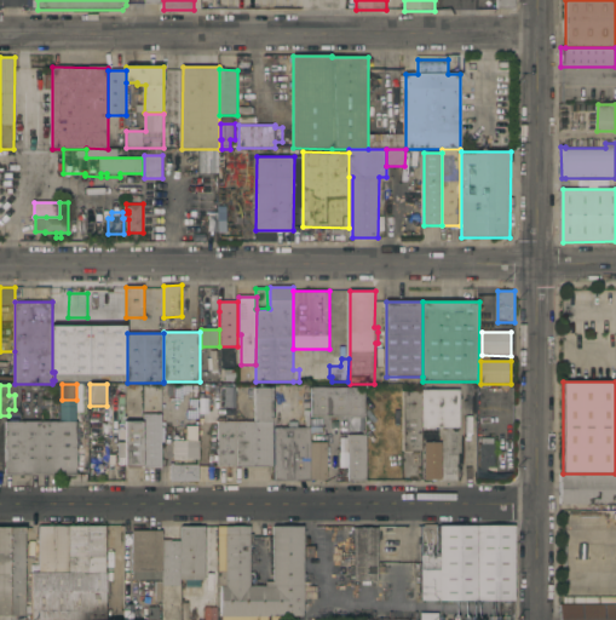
[(311,386),(311,401),(281,401),(281,386),(311,386)]
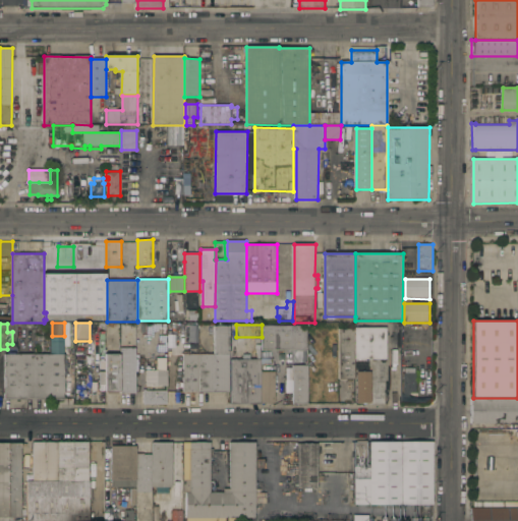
[(230,392),(200,392),(200,354),(215,354),(215,326),(230,326),(230,392)]
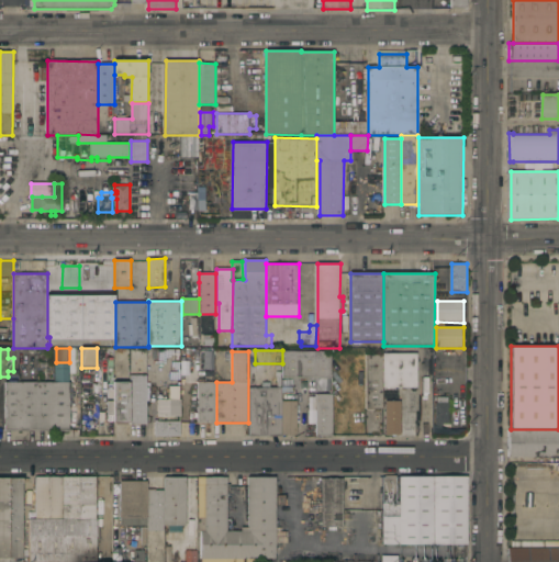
[(283,351),(332,351),(332,378),(283,378),(283,351)]
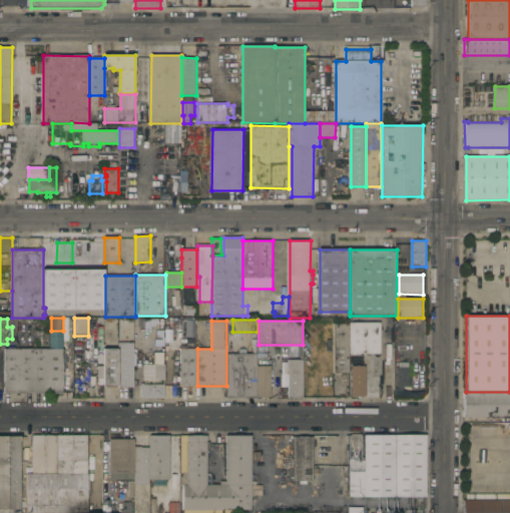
[(351,323),(381,323),(381,354),(379,354),(379,359),(366,359),(366,354),(351,354),(351,324),(351,323)]
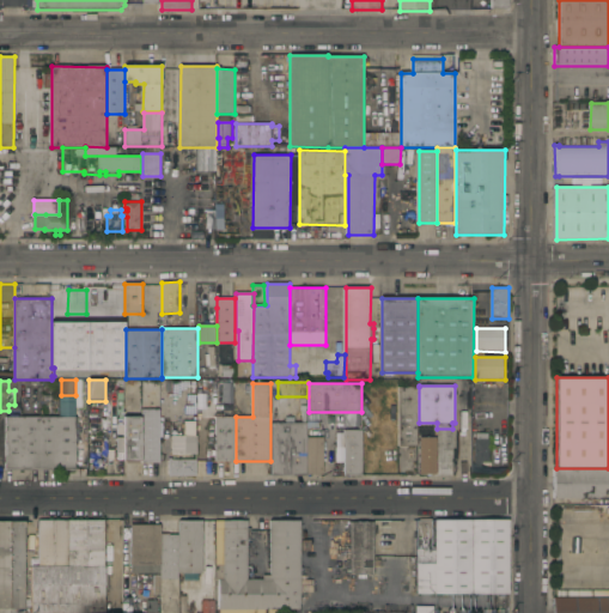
[(418,447),(409,447),(409,449),(401,449),(401,447),(400,447),(400,387),(419,387),(419,423),(418,447)]
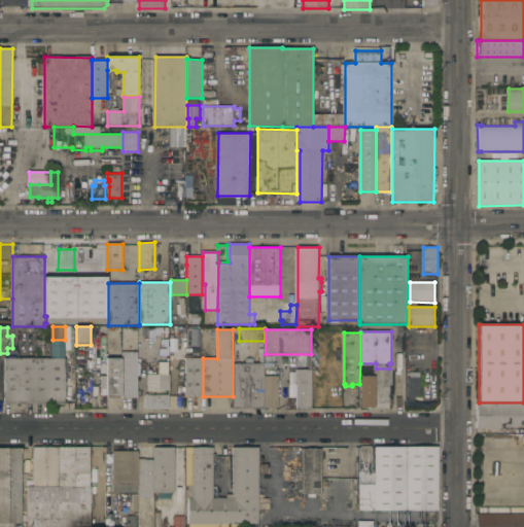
[(53,341),(66,341),(66,358),(53,359),(53,341)]
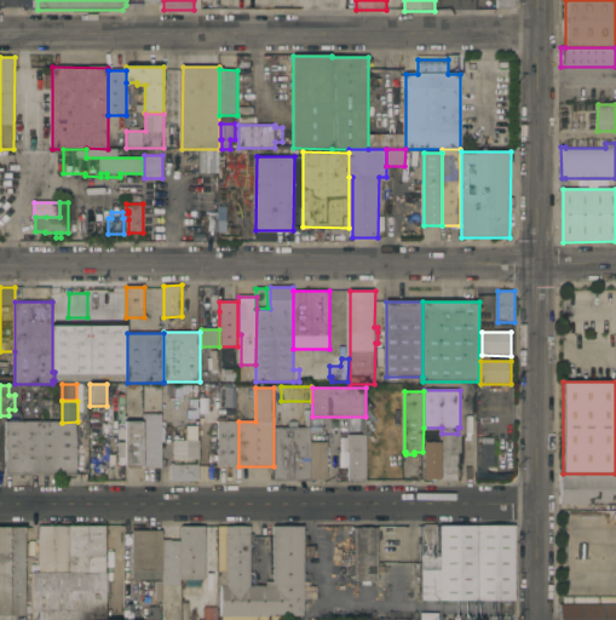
[(145,414),(163,414),(162,468),(144,468),(144,466),(145,422),(145,414)]
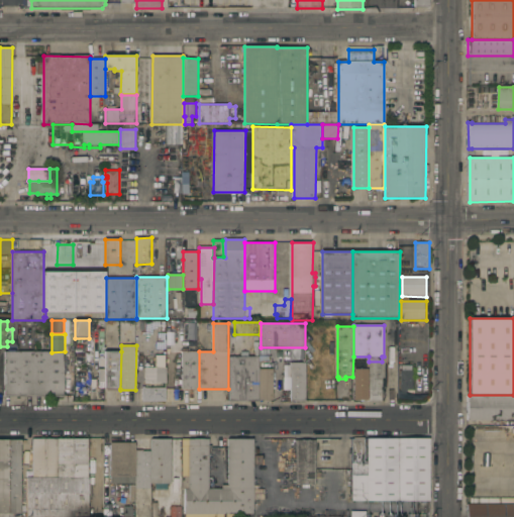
[(105,389),(106,351),(121,351),(120,389),(105,389)]
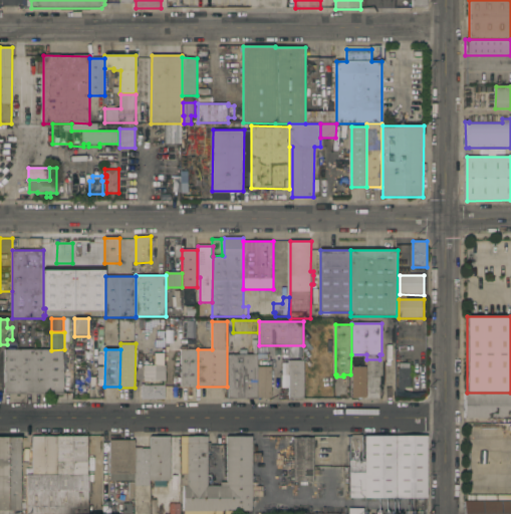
[(182,349),(197,349),(197,387),(182,387),(182,349)]
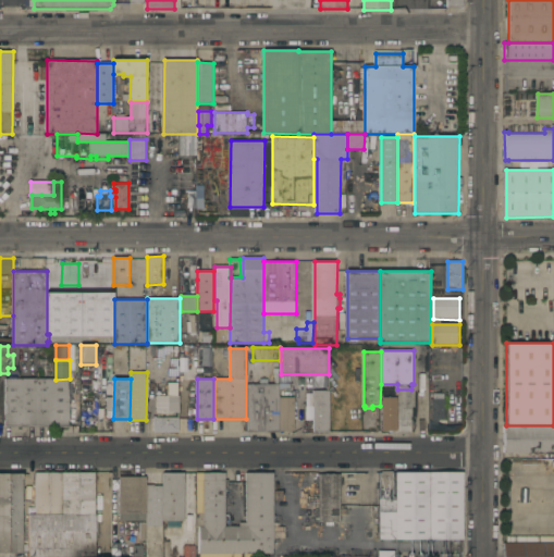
[(71,428),(5,428),(5,380),(71,380),(71,428)]
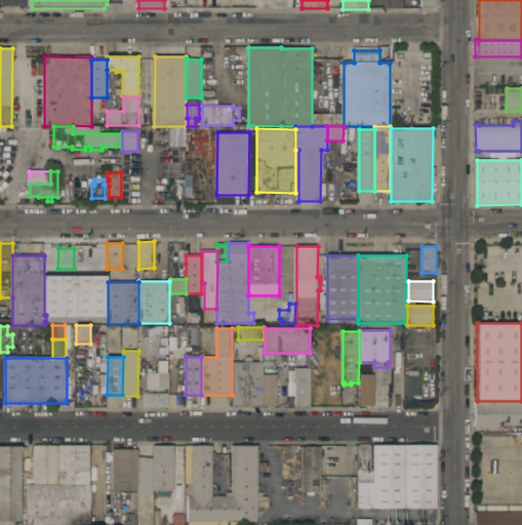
[(145,407),(145,393),(148,393),(148,394),(164,394),(164,389),(148,389),(148,373),(158,373),(158,361),(168,361),(168,373),(169,373),(169,408),(145,407)]
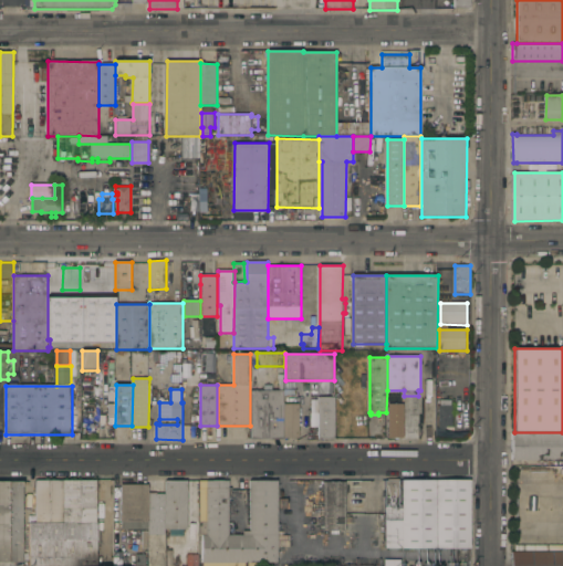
[(284,438),(252,438),(252,390),(284,390),(284,438)]
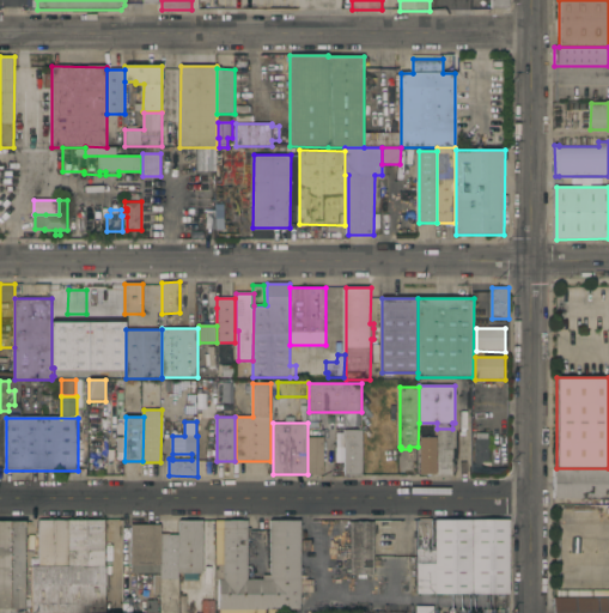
[(212,429),(198,429),(198,449),(212,449),(212,429)]
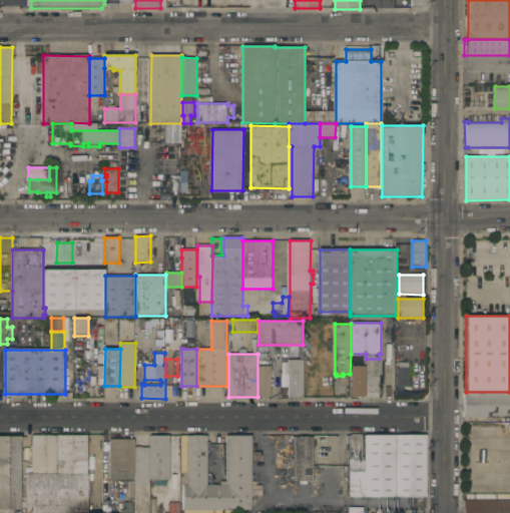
[(305,398),(289,398),(289,360),(305,360),(305,398)]
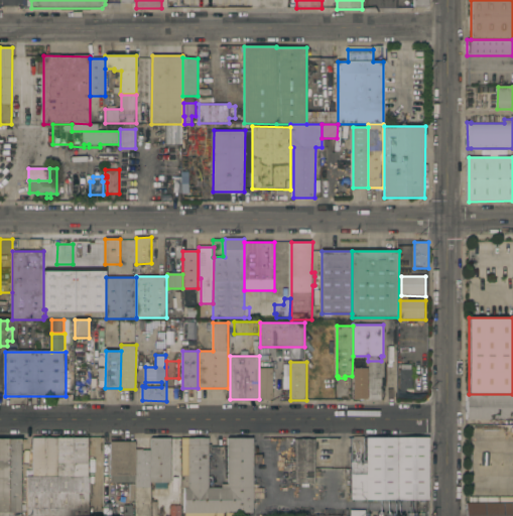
[(273,399),(260,399),(260,368),(273,368),(273,399)]
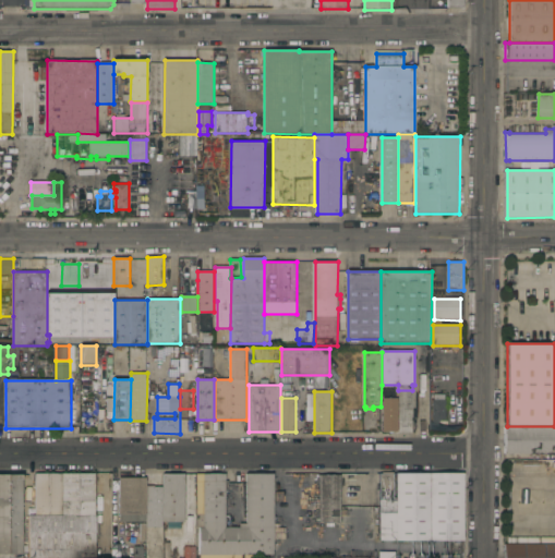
[(399,432),(384,432),(384,398),(399,398),(399,432)]
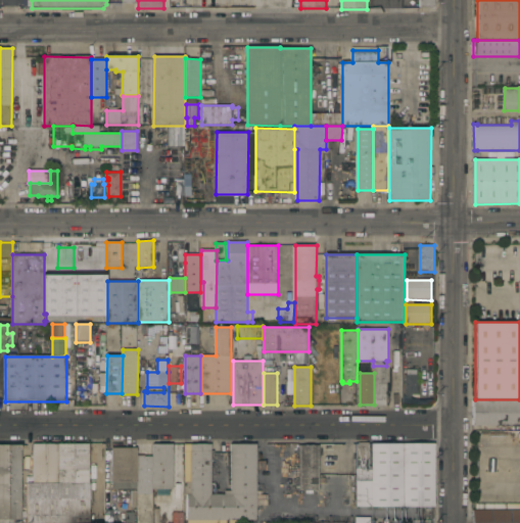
[(418,376),(419,394),(415,394),(412,395),(412,400),(406,400),(406,375),(418,376)]
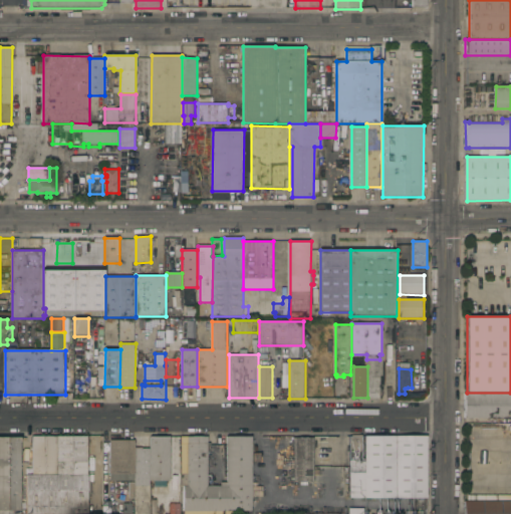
[(329,370),(329,387),(324,387),(324,389),(321,389),(321,387),(313,387),(313,382),(307,382),(307,370),(329,370)]
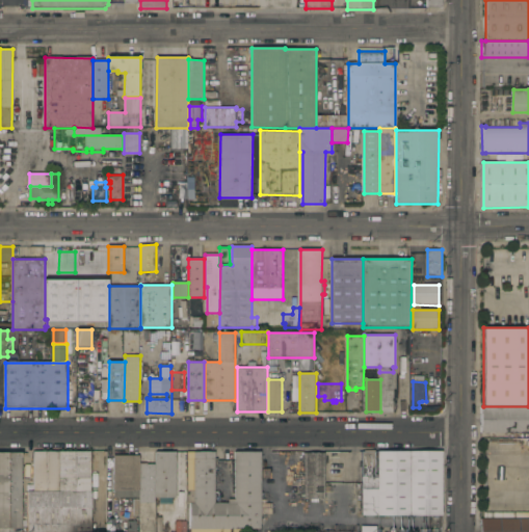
[(528,433),(482,433),(482,406),(483,406),(528,406),(528,433)]
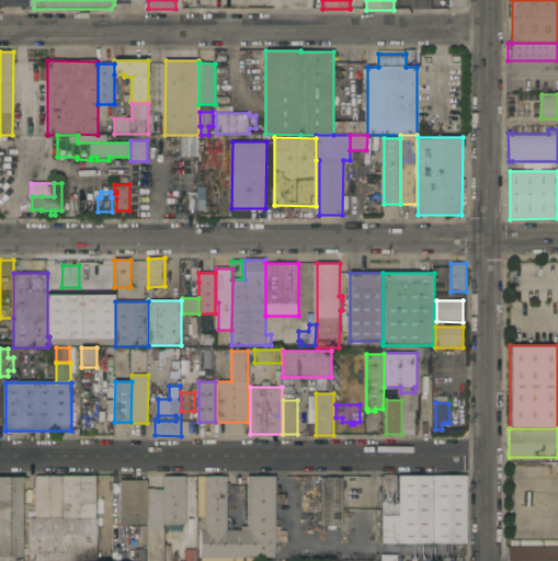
[(98,540),(98,560),(29,560),(29,518),(36,518),(36,476),(97,476),(97,526),(101,526),(101,540),(98,540)]
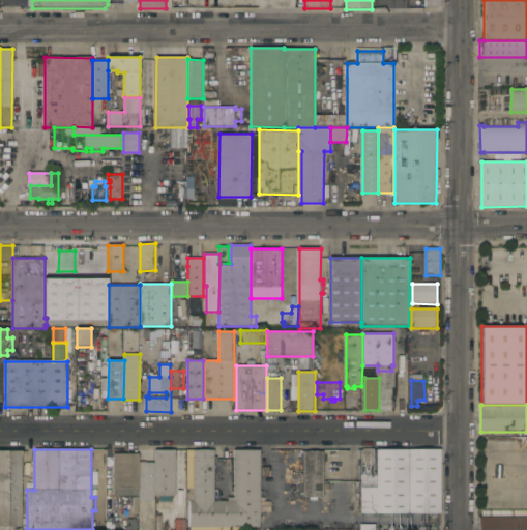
[(187,486),(182,486),(182,469),(187,469),(187,450),(214,450),(214,501),(228,501),(228,498),(234,498),(235,449),(261,449),(261,527),(249,527),(249,529),(191,529),(191,527),(191,501),(187,501),(187,493),(189,493),(189,489),(187,489),(187,486)]
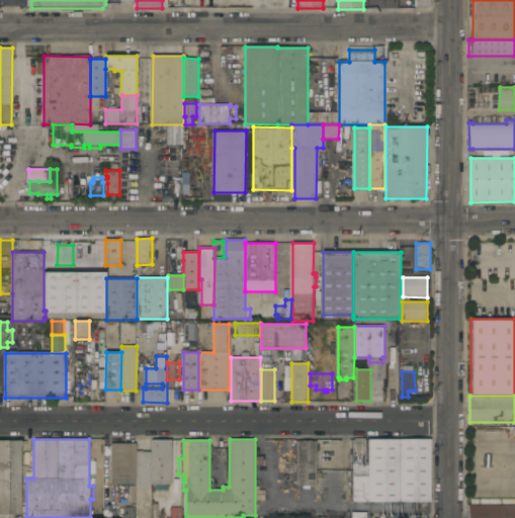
[(431,502),(353,502),(353,439),(366,439),(365,465),(368,465),(368,439),(431,439),(431,502)]
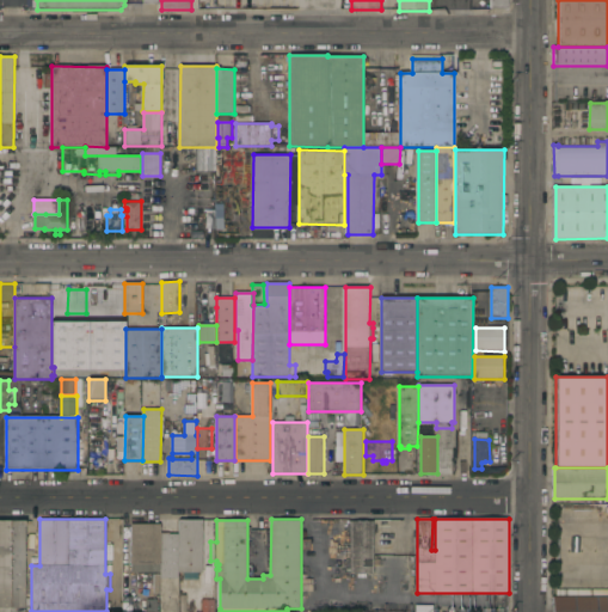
[(179,520),(203,520),(203,573),(179,573),(179,534),(179,520)]
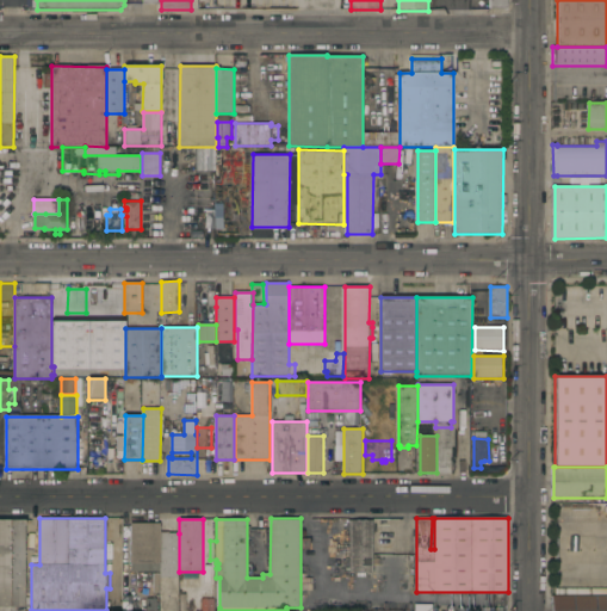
[(0,610),(0,520),(26,520),(26,565),(31,565),(31,610),(0,610)]
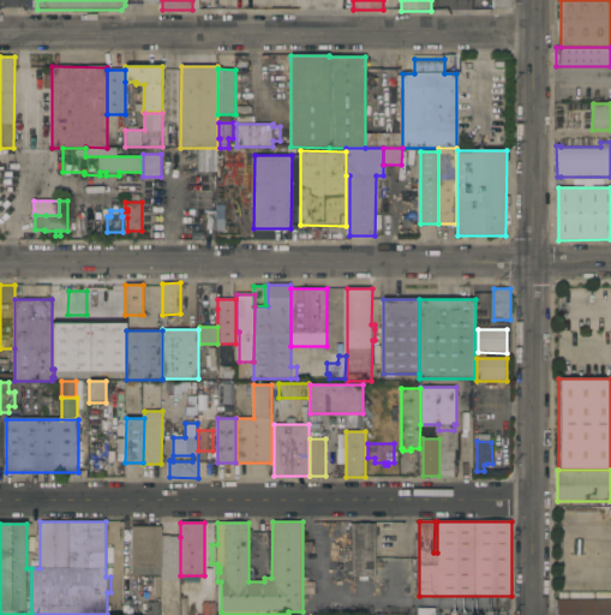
[(376,577),(352,577),(352,524),(377,524),(376,577)]
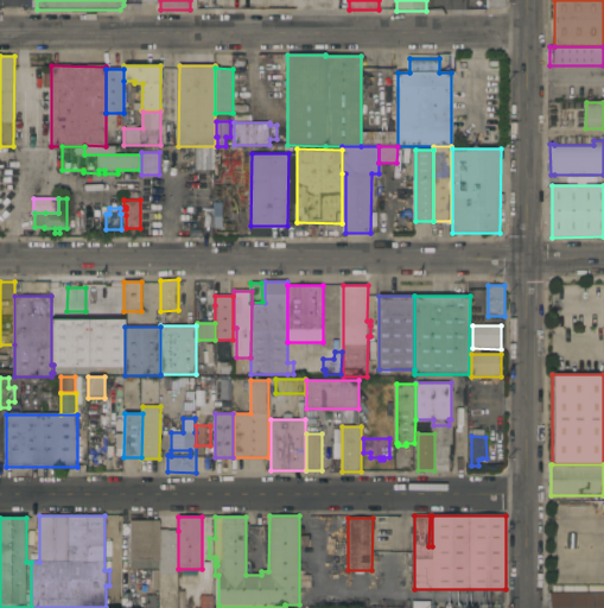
[(160,569),(132,569),(132,561),(131,561),(131,520),(160,520),(160,531),(160,569)]
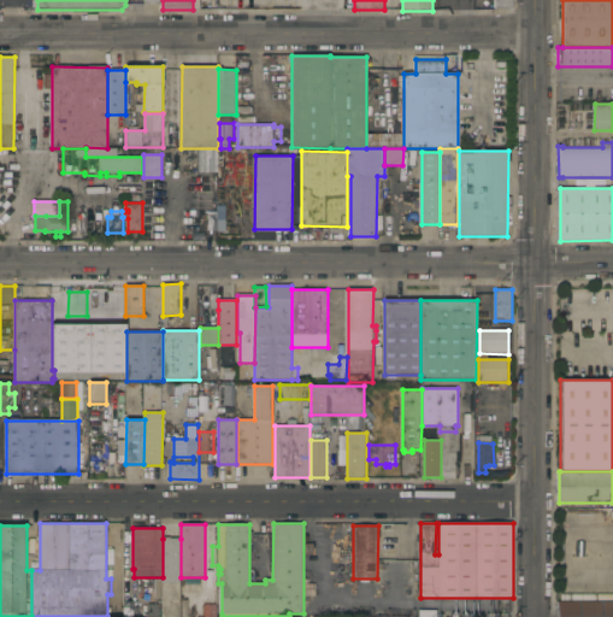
[(181,539),(181,577),(181,583),(163,583),(163,577),(163,539),(181,539)]
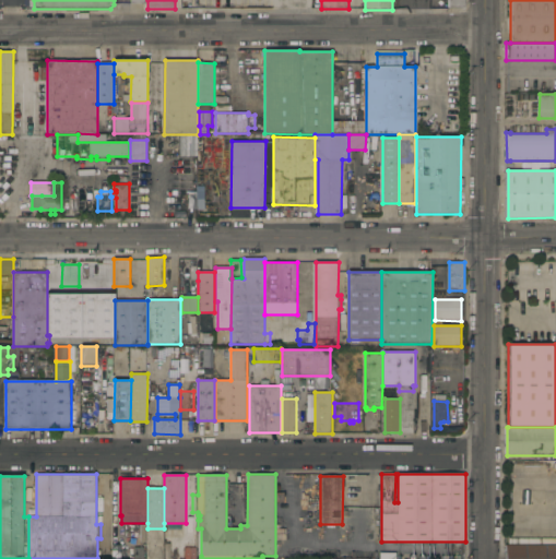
[(506,558),(506,545),(509,545),(555,544),(555,558),(506,558)]
